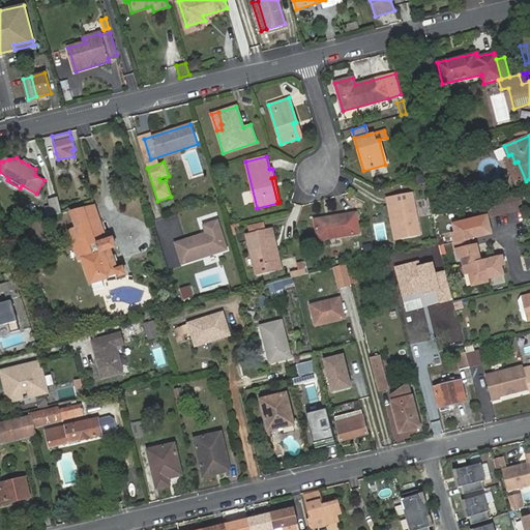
[(393,204),(400,239),(419,236),(412,193),(395,196),(396,203),(393,204)]
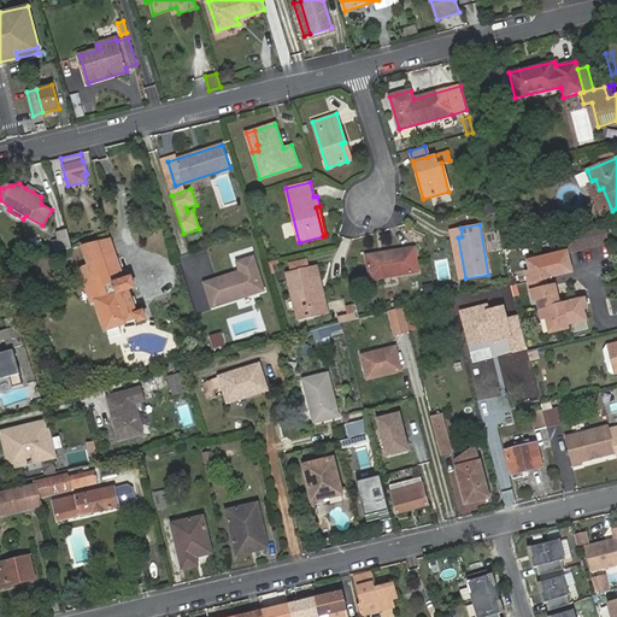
[(610,240),(606,224),(605,224),(565,234),(569,251),(610,240)]
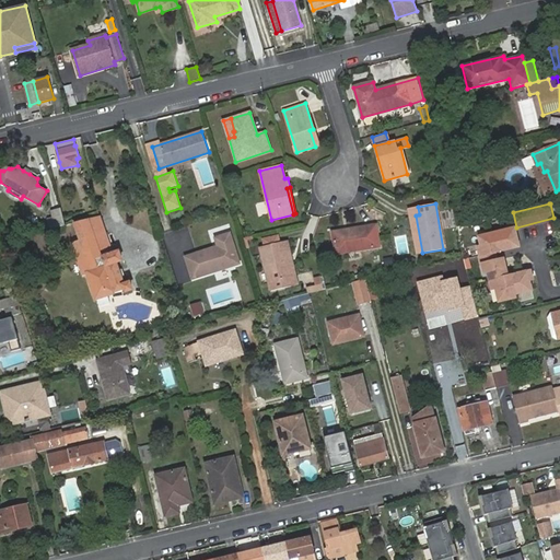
[(417,254),(422,253),(416,216),(419,214),(418,207),(409,209),(417,254)]
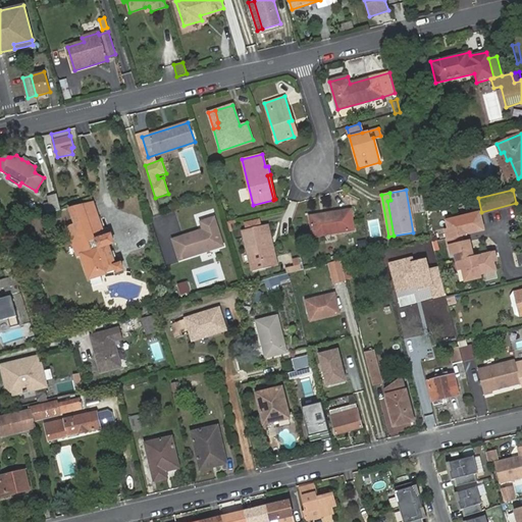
[(57,194),(49,196),(51,203),(45,205),(47,213),(61,209),(57,194)]
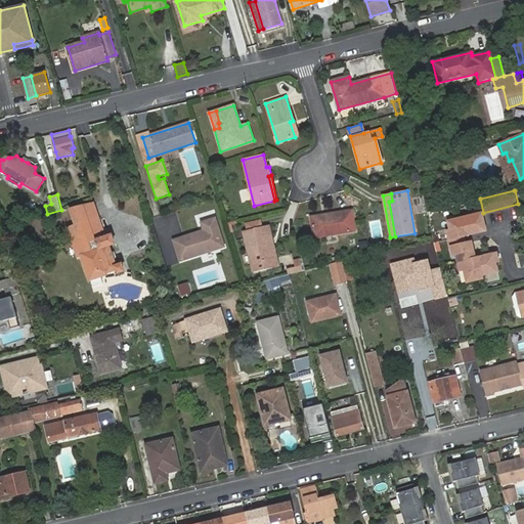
[(76,224),(75,224),(84,253),(82,254),(82,255),(90,279),(107,274),(106,273),(117,270),(118,273),(124,271),(122,264),(117,266),(110,246),(115,245),(112,234),(107,235),(106,231),(103,232),(93,203),(72,209),(76,224)]
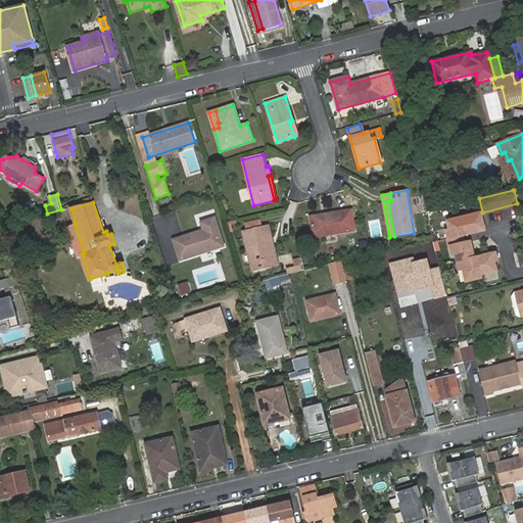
[(311,217),(313,237),(354,231),(350,210),(311,217)]
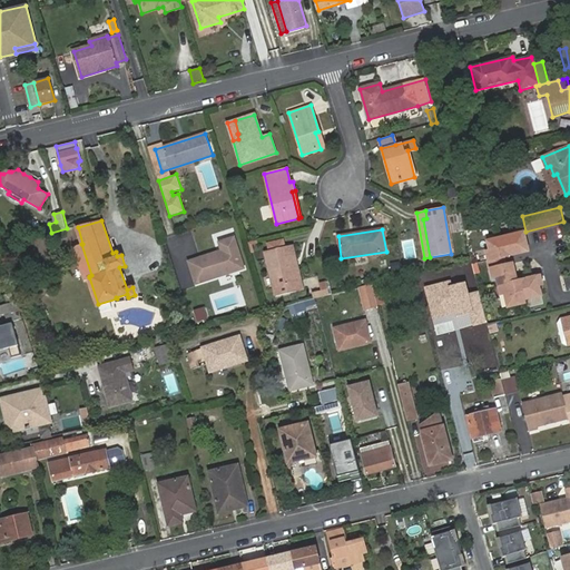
[(538,284),(536,276),(520,279),(516,263),(508,264),(505,255),(530,248),(526,232),(490,241),(492,248),(494,257),(490,258),(492,268),(497,267),(498,275),(501,285),(505,284),(507,292),(510,306),(529,302),(528,298),(541,294),(538,284)]
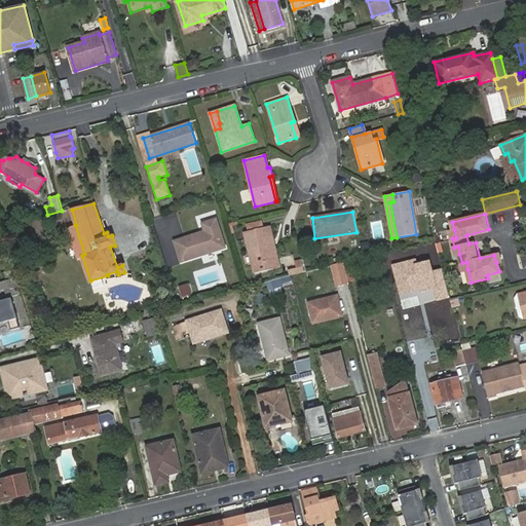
[(204,231),(175,241),(181,261),(225,247),(216,219),(202,224),(204,231)]
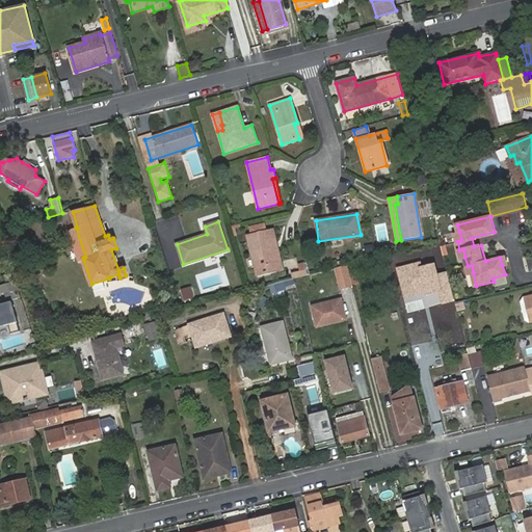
[(85,257),(76,228),(70,231),(79,261),(83,259),(83,258),(85,257)]
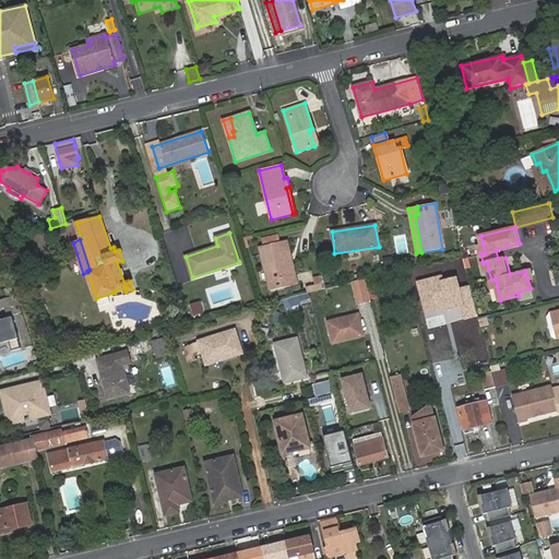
[(287,241),(280,244),(282,251),(284,250),(292,284),(297,283),(287,241)]
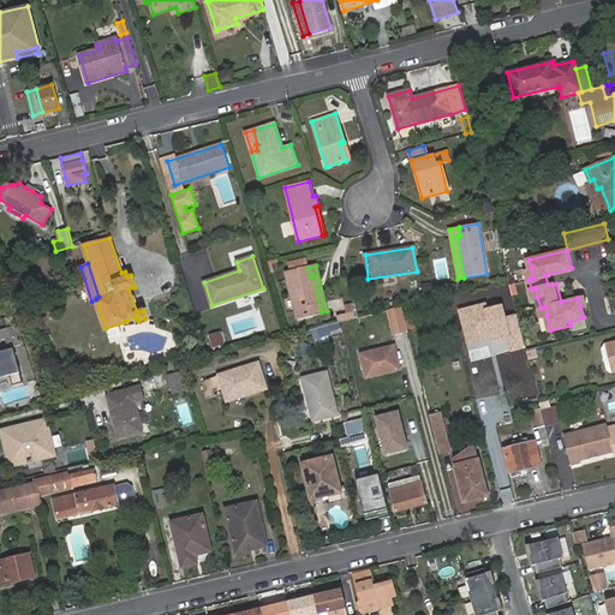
[(310,276),(308,268),(286,273),(298,318),(321,312),(312,275),(310,276)]
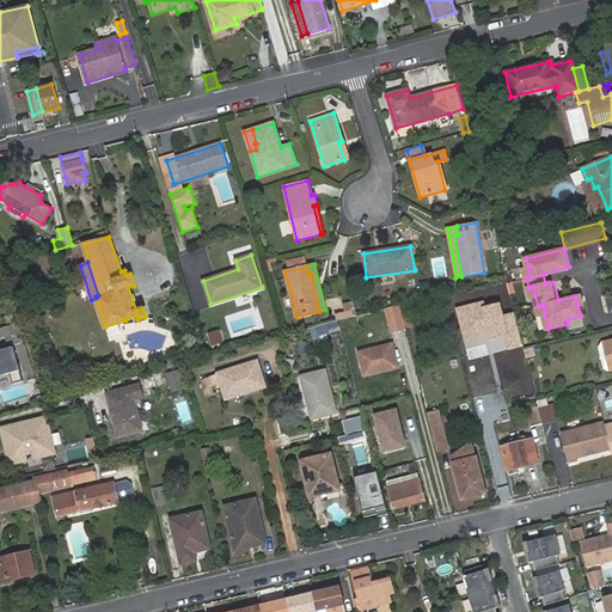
[(483,300),(454,308),(470,361),(524,347),(514,312),(503,316),(500,303),(485,307),(483,300)]
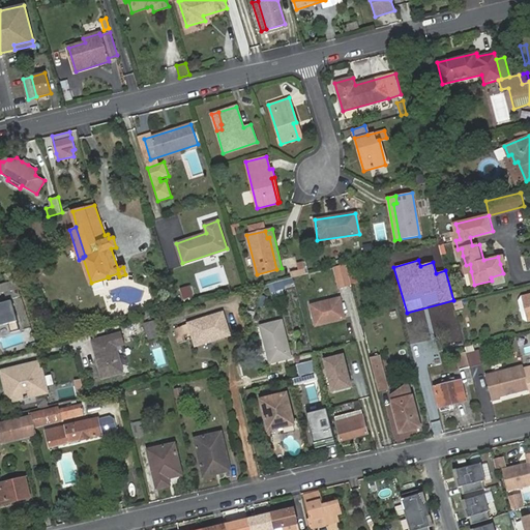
[(341,287),(351,284),(346,265),(335,267),(341,287)]
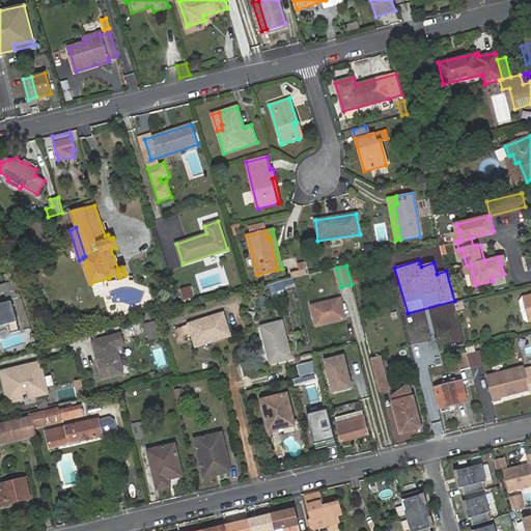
[(0,294),(19,289),(17,280),(0,285),(0,294)]
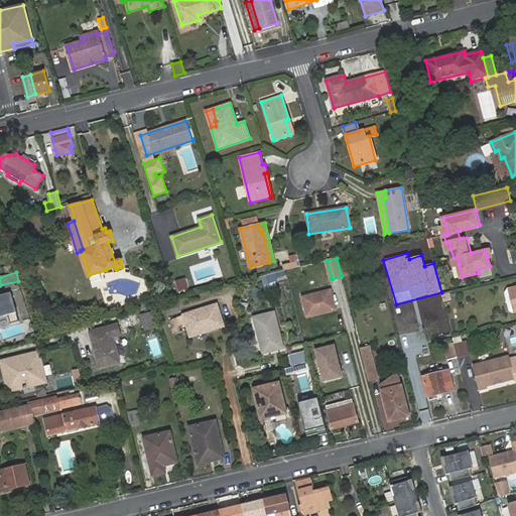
[(278,272),(261,276),(264,285),(280,280),(278,272)]
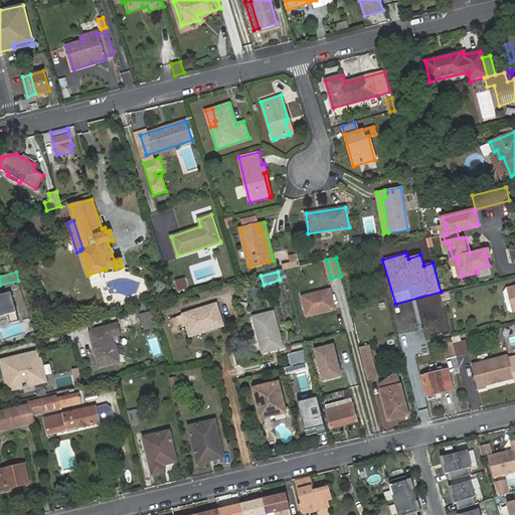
[(253,287),(250,296),(255,298),(260,289),(253,287)]
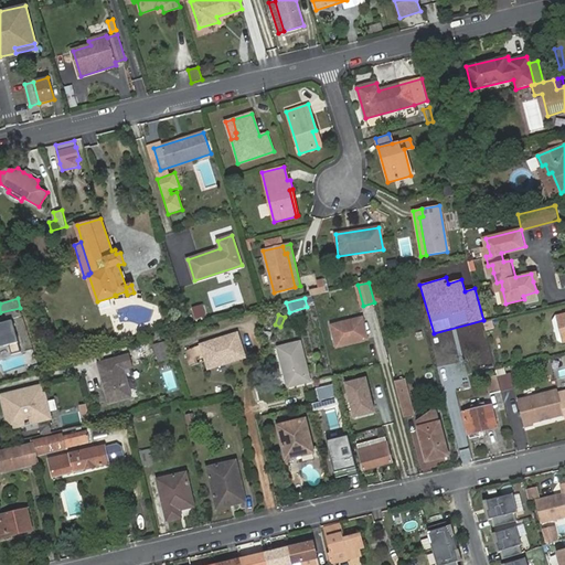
[(564,326),(564,318),(564,315),(556,317),(554,321),(558,340),(563,343),(564,342),(564,331),(564,327),(564,326)]
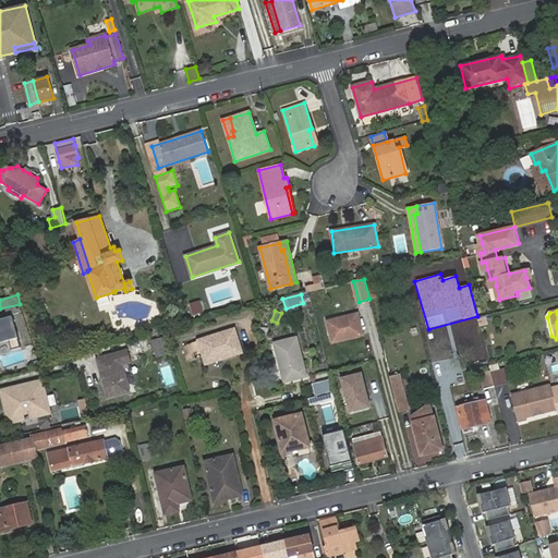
[(327,322),(331,343),(363,336),(358,315),(327,322)]
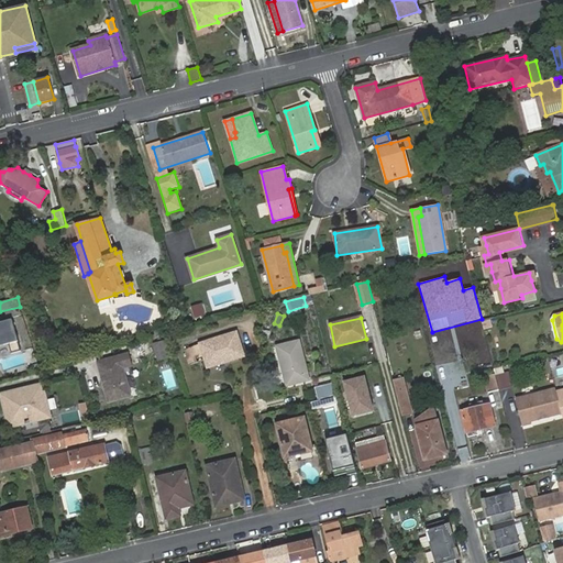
[(0,348),(12,345),(14,354),(24,351),(17,319),(0,323),(0,348)]
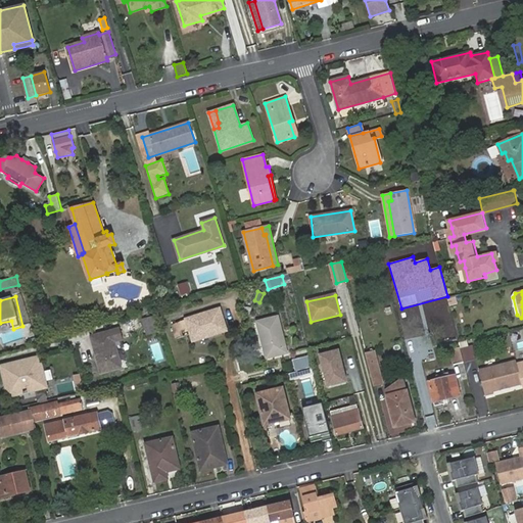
[(172,323),(177,338),(184,335),(182,330),(189,328),(193,340),(226,331),(220,308),(172,323)]
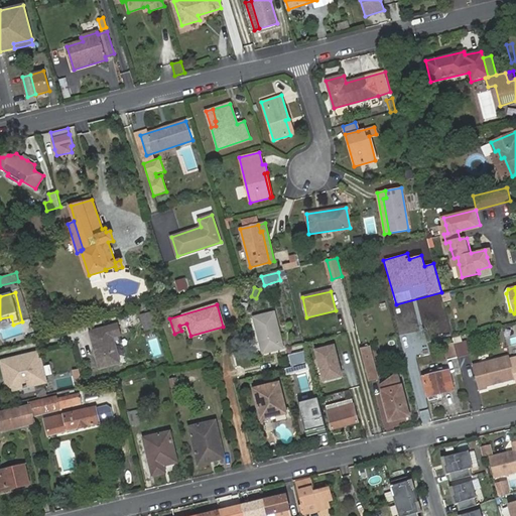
[(154,311),(139,315),(144,332),(158,328),(154,311)]
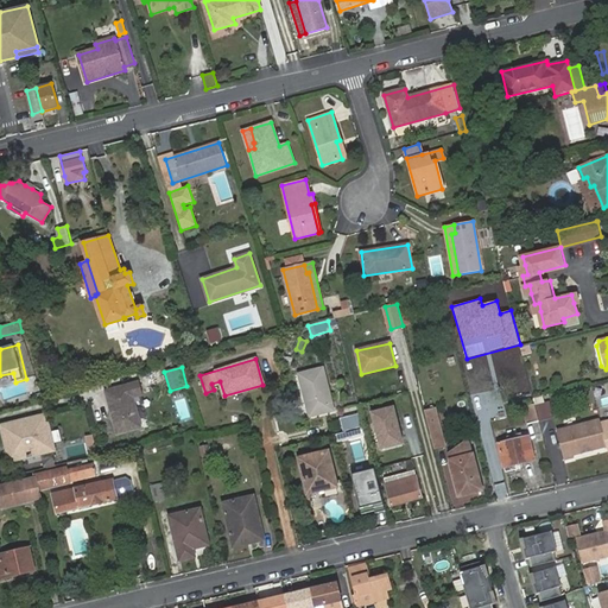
[(299,374),(309,416),(333,410),(322,368),(299,374)]
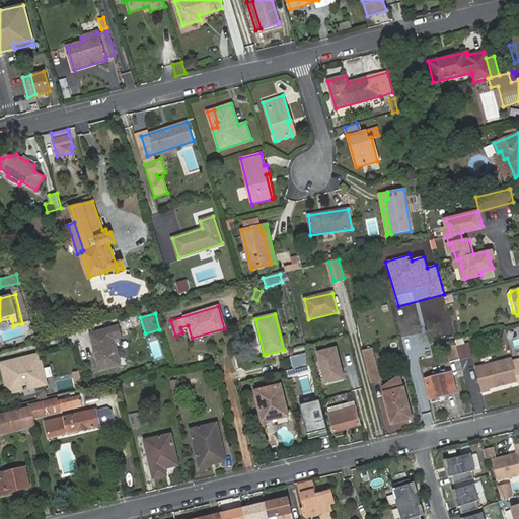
[(117,325),(89,334),(99,370),(120,364),(112,338),(120,336),(117,325)]
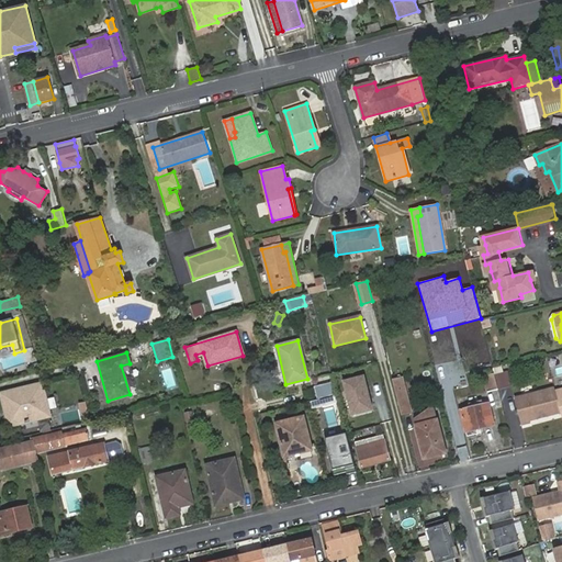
[(476,364),(479,372),(491,369),(490,361),(476,364)]
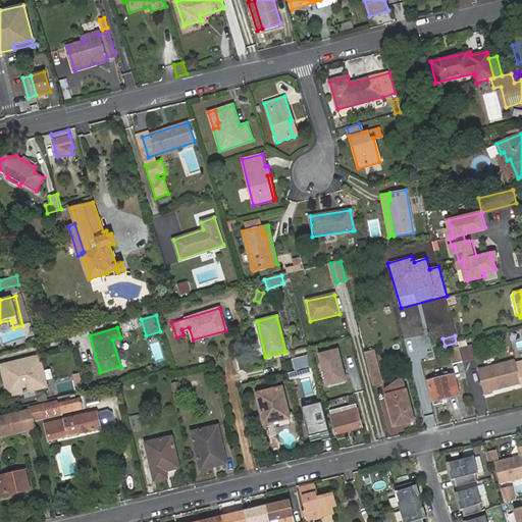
[(453,364),(462,362),(459,347),(449,350),(453,364)]
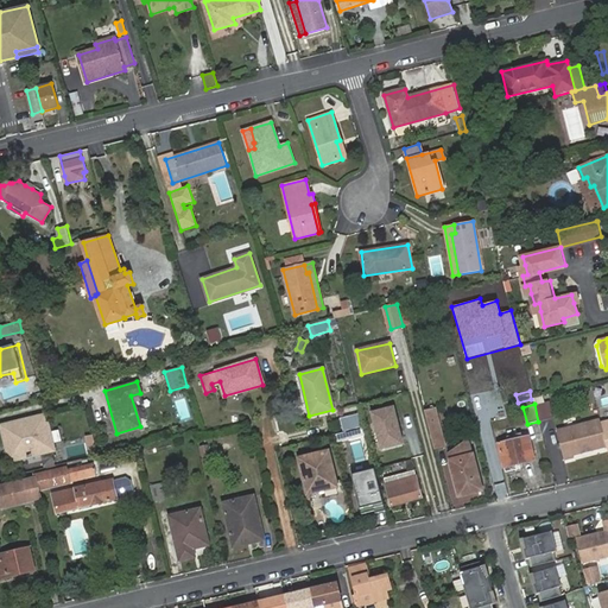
[(393,409),(373,413),(382,449),(403,443),(393,409)]
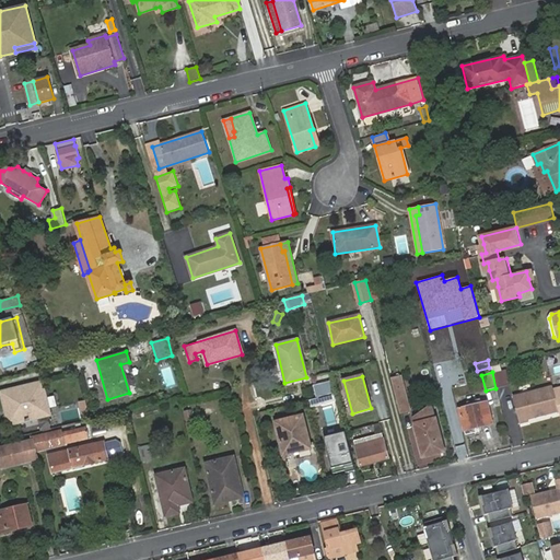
[(400,376),(391,380),(399,413),(409,410),(400,376)]
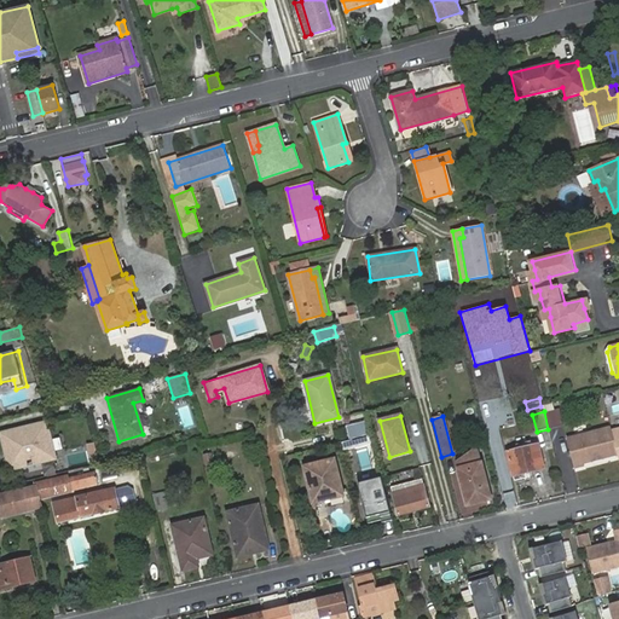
[(1,433),(6,455),(17,452),(21,467),(56,458),(47,421),(1,433)]
